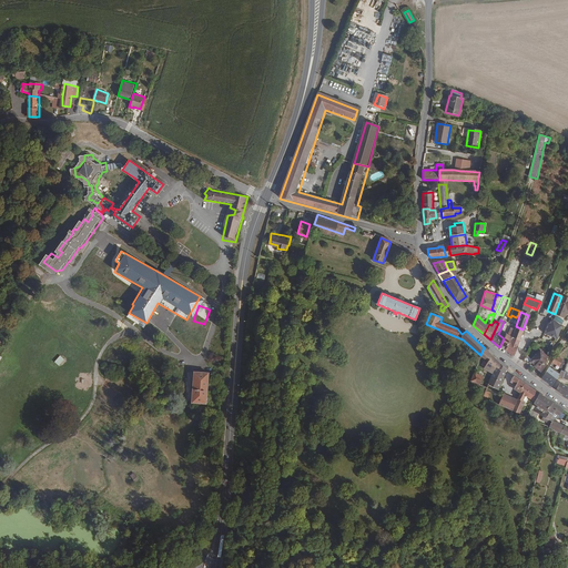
[(547,332),(546,331),(544,336),(554,341),(555,337),(557,338),(561,326),(557,323),(551,321),(547,332)]
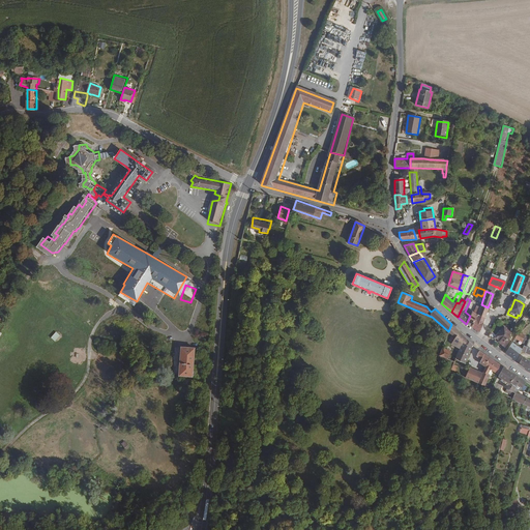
[(488,307),(481,304),(481,305),(480,307),(477,314),(484,318),(488,307)]
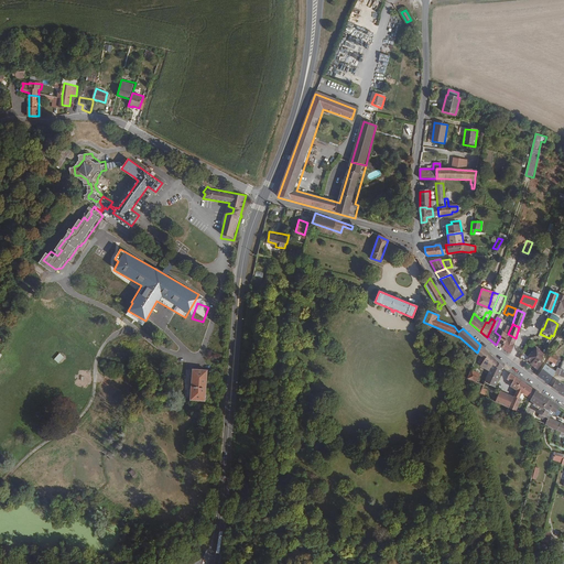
[(496,345),(501,348),(511,327),(509,326),(506,333),(503,332),(502,332),(500,336),(496,345)]
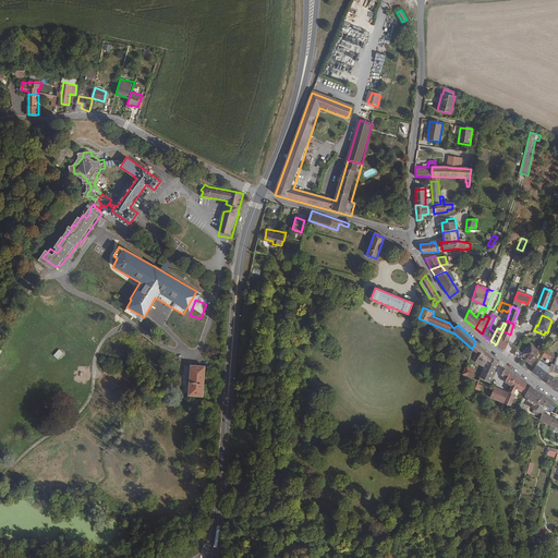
[(510,335),(502,330),(496,344),(505,350),(510,335)]
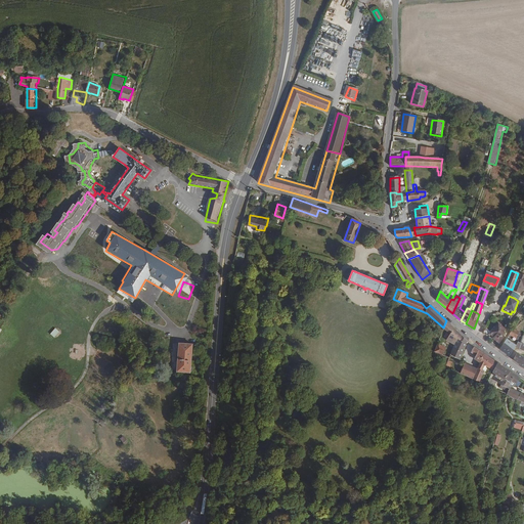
[(185,322),(186,315),(178,314),(177,321),(185,322)]
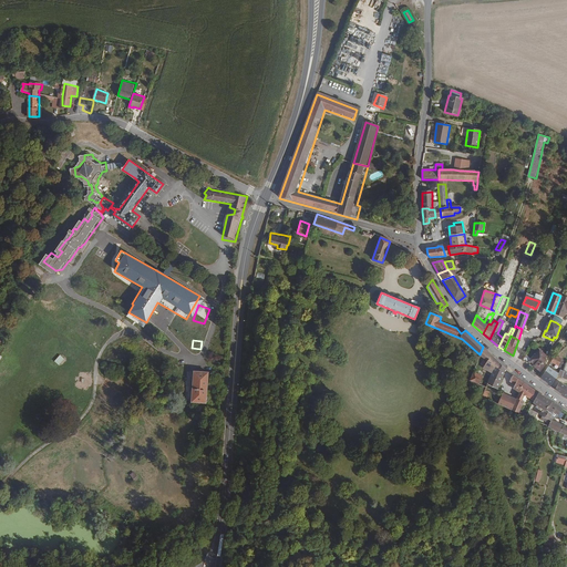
[(491,374),(492,371),(494,367),(497,368),(500,364),(483,347),(480,354),(485,360),(481,371),(488,374),(491,374)]
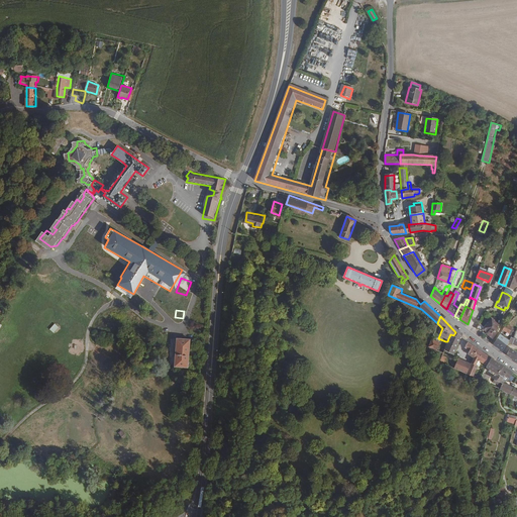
[(482,330),(492,338),(497,331),(496,330),(497,327),(496,327),(499,324),(491,318),(482,330)]
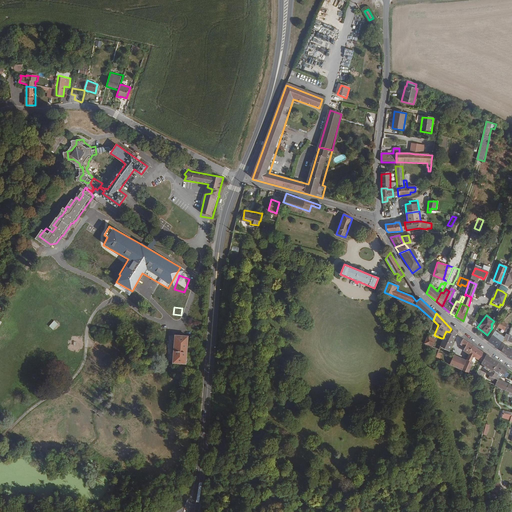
[(403,318),(397,323),(405,333),(410,328),(406,321),(403,318)]
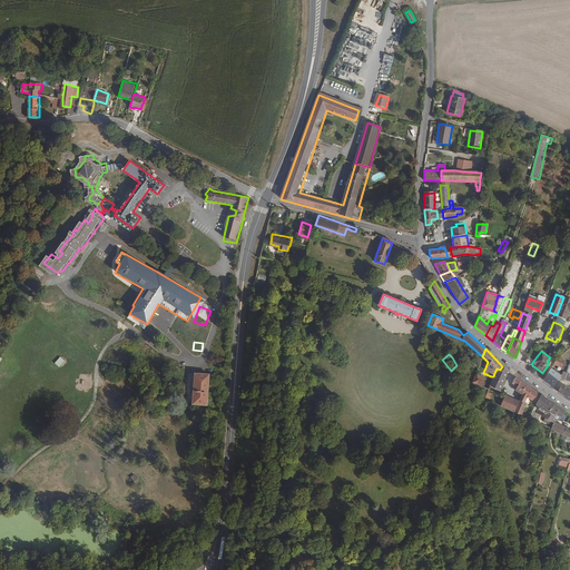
[(499,391),(508,371),(502,366),(500,370),(497,369),(494,373),(493,376),(490,385),(499,391)]
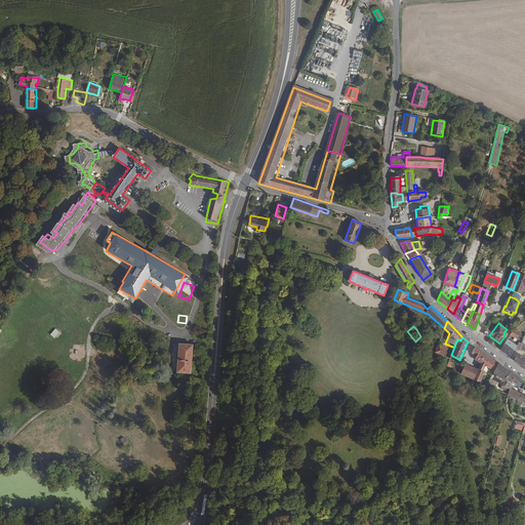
[(509,346),(505,342),(500,350),(509,357),(516,348),(517,347),(512,342),(509,346)]
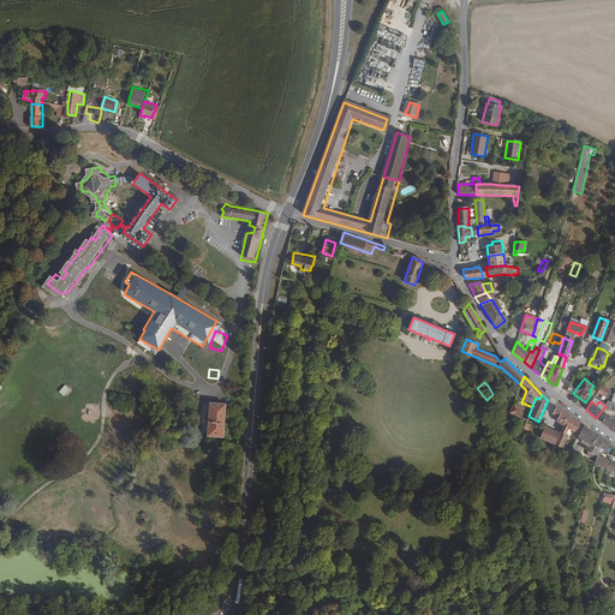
[(227,404),(212,404),(208,435),(224,436),(224,435),(225,435),(227,434),(227,433),(227,431),(226,430),(225,430),(227,404)]
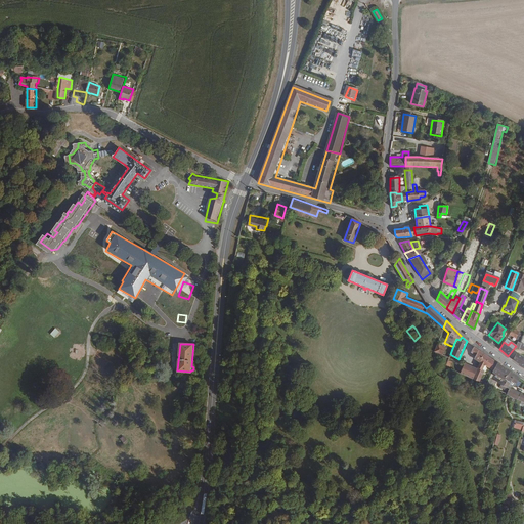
[(441,357),(444,350),(436,346),(432,354),(441,357)]
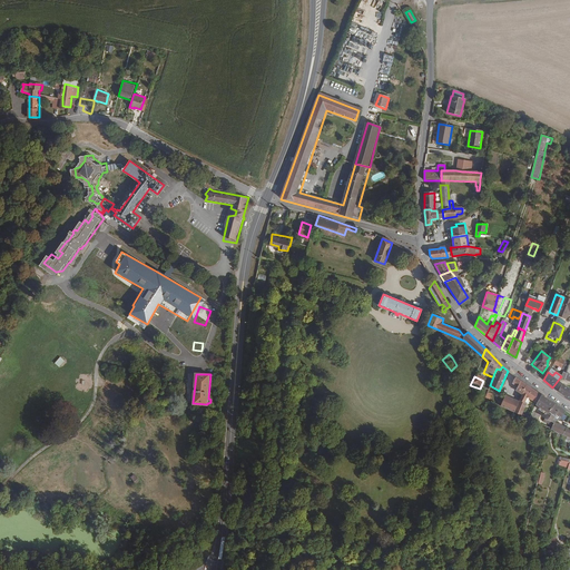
[(514,392),(521,395),(526,384),(514,377),(511,384),(516,389),(514,392)]
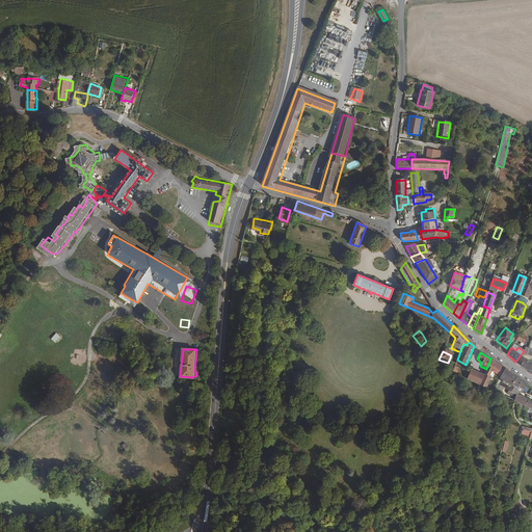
[(493,391),(494,388),(487,384),(494,372),(500,376),(504,368),(490,358),(486,369),(482,376),(479,384),(493,391)]
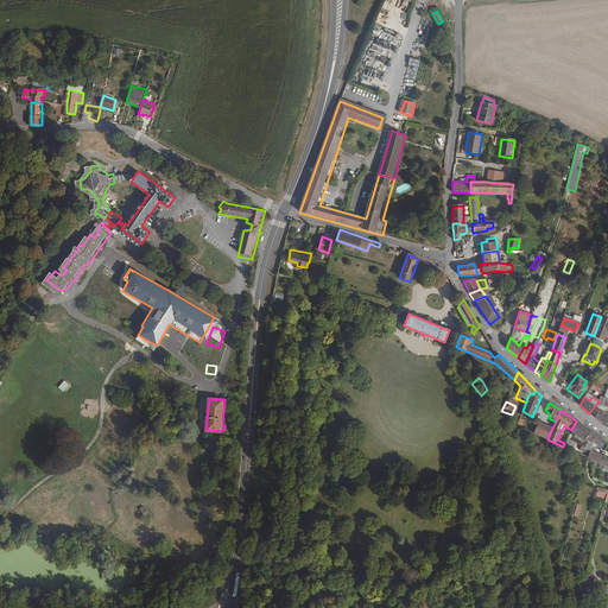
[(607,416),(599,410),(595,417),(596,419),(602,423),(607,416)]
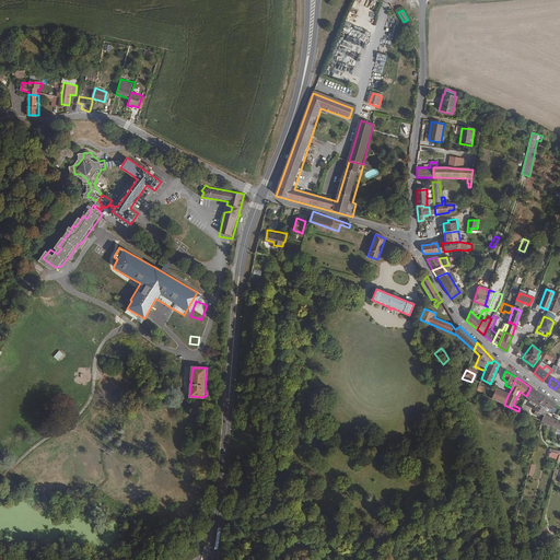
[(462,378),(461,383),(471,388),(471,389),(476,392),(479,384),(475,383),(471,382),(462,378)]
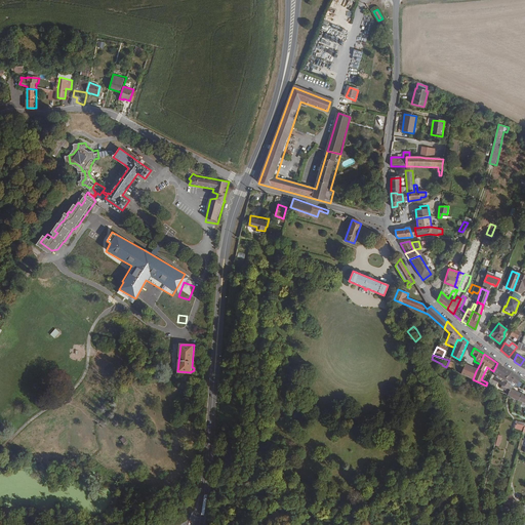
[(508,393),(509,390),(507,388),(503,386),(506,380),(505,379),(510,371),(497,363),(493,371),(493,372),(501,377),(498,384),(500,385),(499,387),(508,393)]
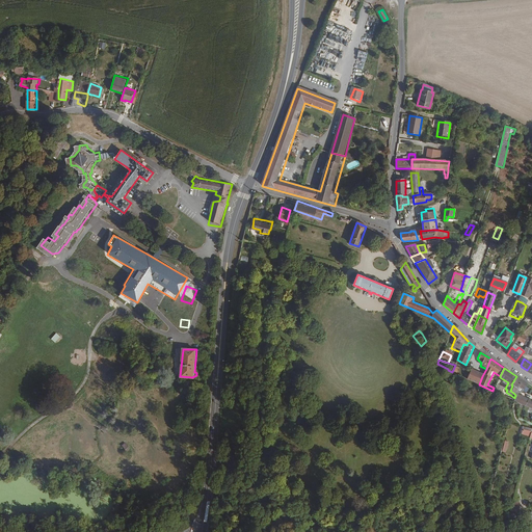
[(479,384),(482,376),(469,370),(466,378),(479,384)]
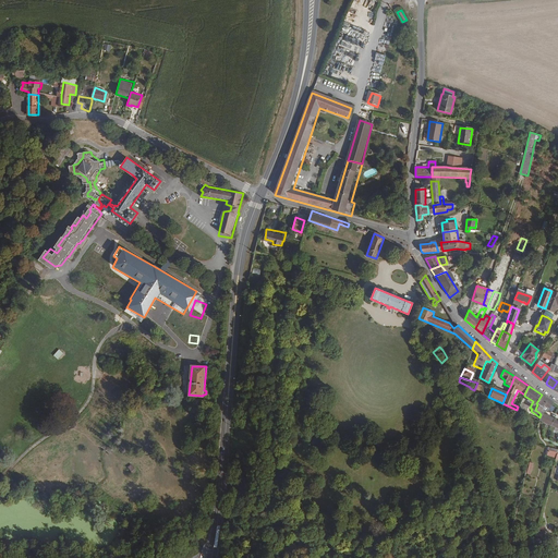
[(549,408),(552,401),(542,395),(536,403),(537,404),(535,410),(538,412),(540,411),(543,405),(549,408)]
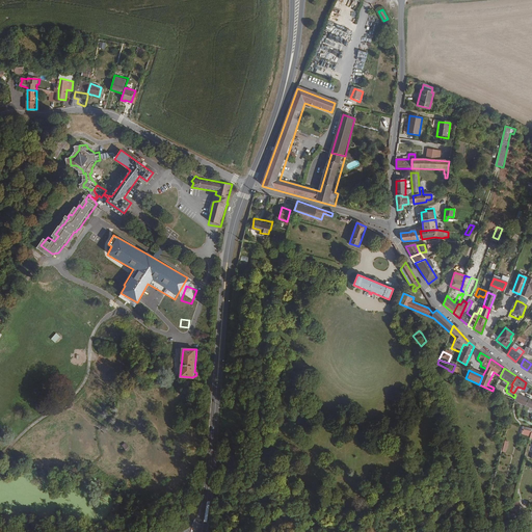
[(503,388),(496,384),(494,388),(493,391),(500,394),(503,388)]
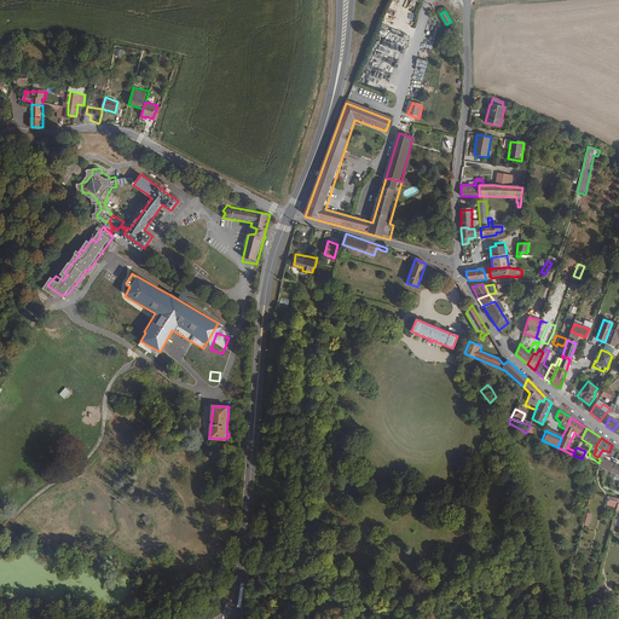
[(618,467),(600,460),(599,463),(597,466),(601,467),(618,475),(618,467)]
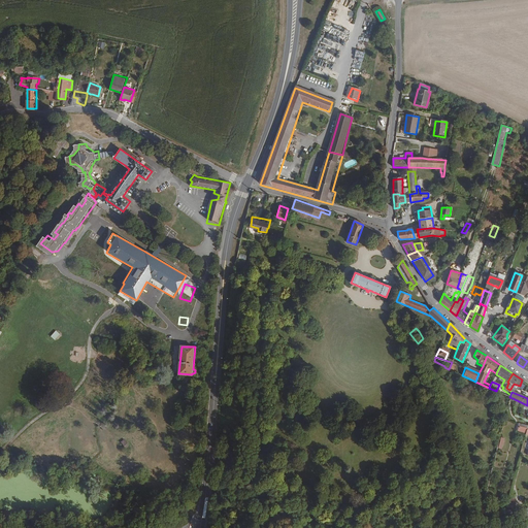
[(519,423),(518,431),(526,433),(527,425),(519,423)]
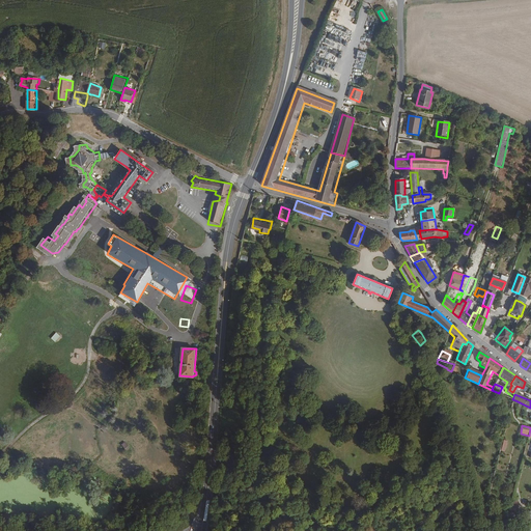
[(126,441),(121,444),(127,450),(130,447),(126,441)]
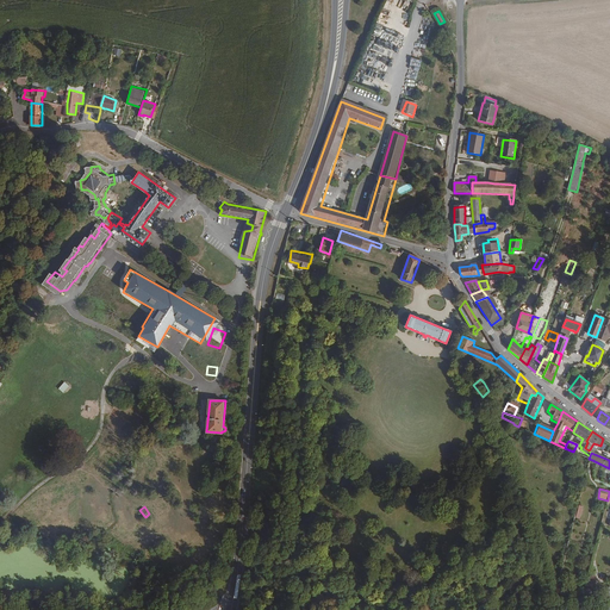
[(272,529),(269,529),(269,536),(271,536),(271,537),(272,540),(273,541),(274,542),(277,542),(279,542),(280,541),(281,539),(282,536),(281,535),(281,534),(280,533),(279,531),(280,530),(281,529),(282,527),(281,526),(280,523),(279,522),(277,521),(274,522),(272,524),(271,526),(272,529)]
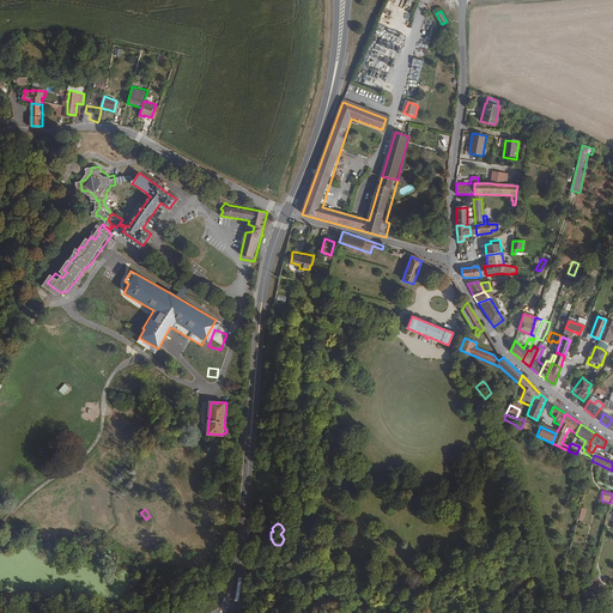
[(468,551),(467,550),(466,550),(465,550),(463,550),(462,551),(461,552),(460,552),(460,553),(460,554),(460,556),(460,557),(461,558),(462,559),(463,559),(465,560),(466,559),(467,559),(468,558),(469,557),(469,556),(469,554),(469,553),(468,552),(468,551)]
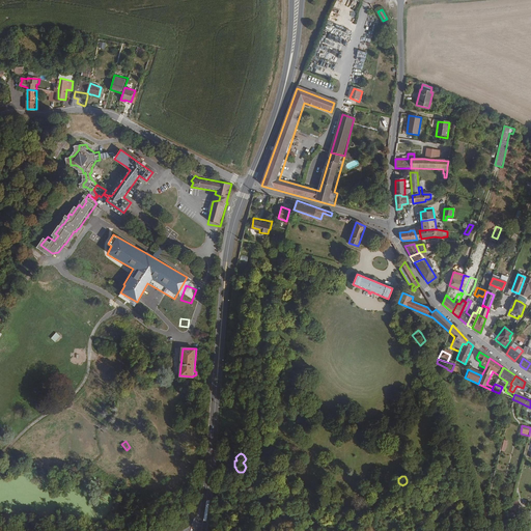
[(512,496),(510,503),(518,505),(519,498),(512,496)]
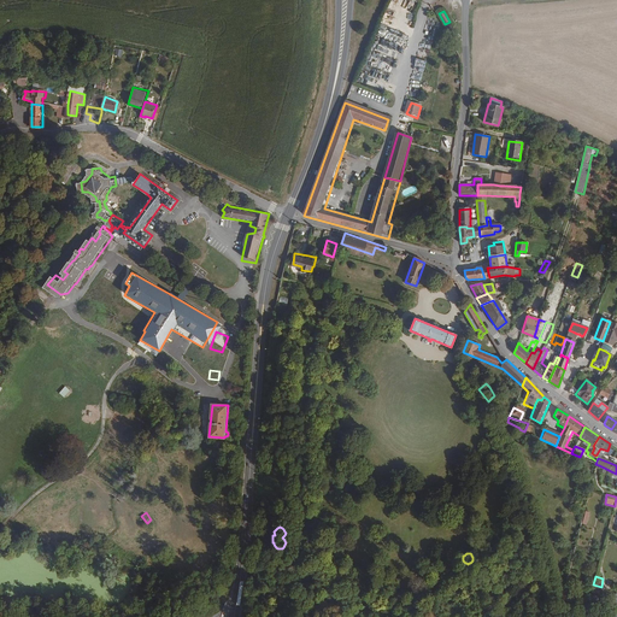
[(587,606),(594,609),(598,597),(589,594),(587,606)]
